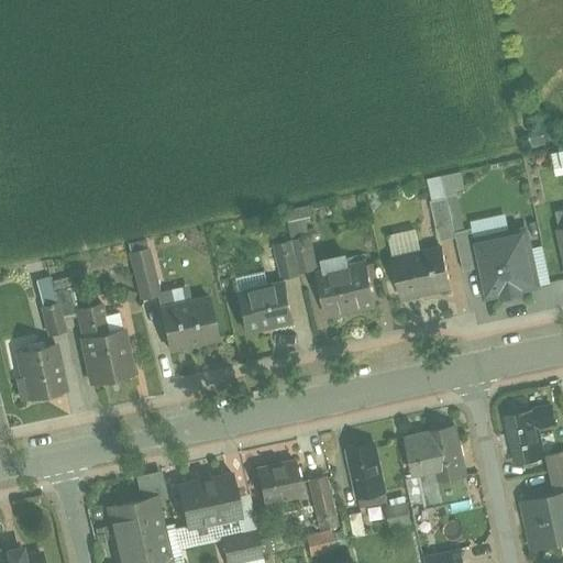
[(562,150),(552,153),(554,165),(562,163),(562,150)]
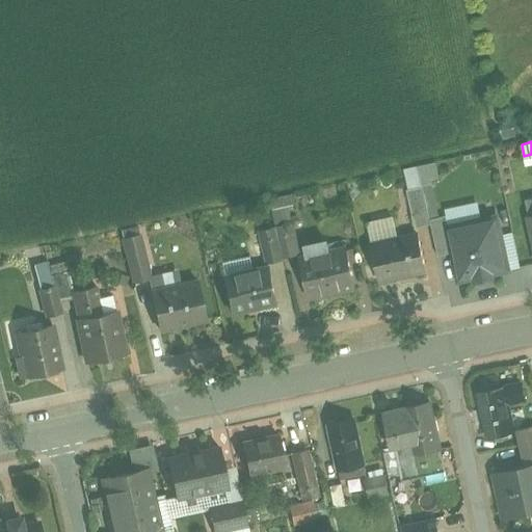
[(418,167),(405,170),(410,190),(423,187),(418,167)]
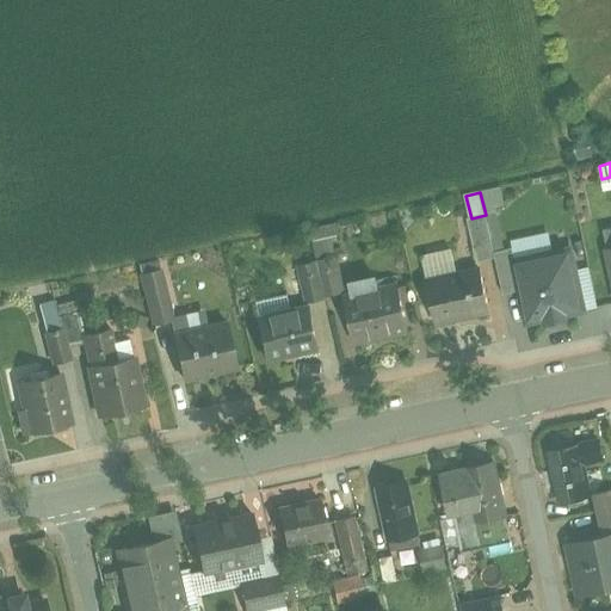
[(471,218),(468,220),(477,263),(497,258),(494,252),(486,215),(471,218)]
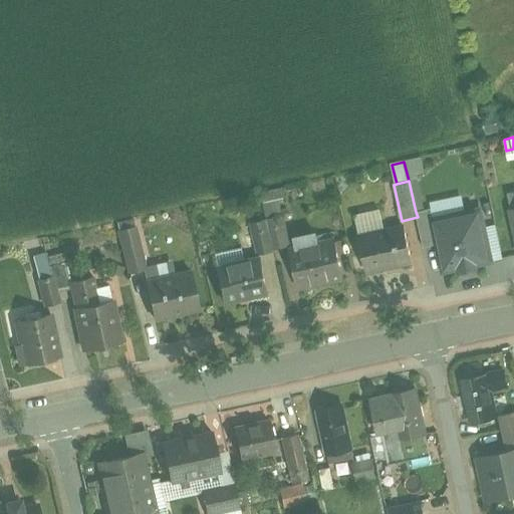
[(263,214),(279,211),(275,189),(259,192),(263,214)]
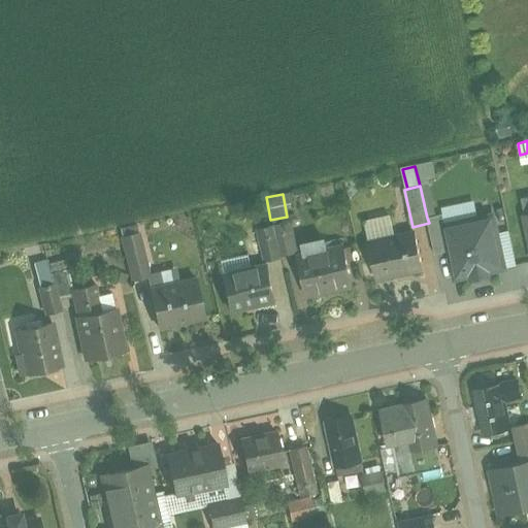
[(435,255),(450,252),(444,227),(447,227),(443,215),(427,218),(429,223),(435,255)]
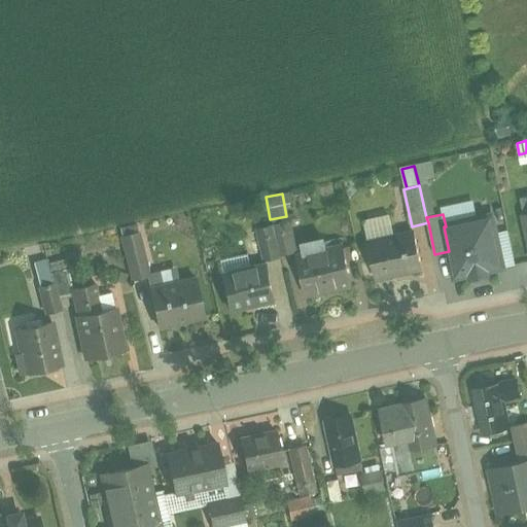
[(449,251),(455,279),(470,275),(471,279),(487,275),(487,272),(503,268),(492,216),(446,226),(444,226),(449,251)]
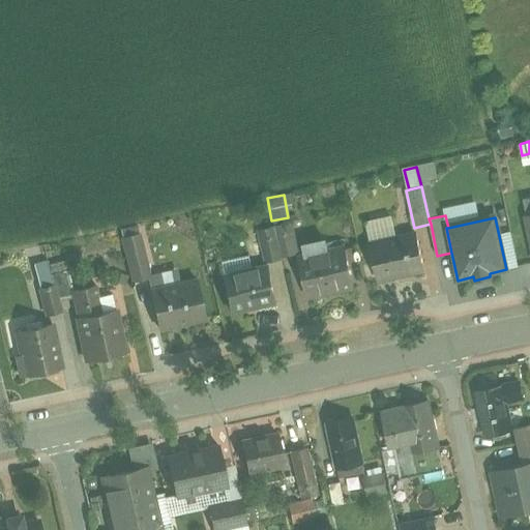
[(292,224),(276,228),(284,257),(299,254),(292,224)]
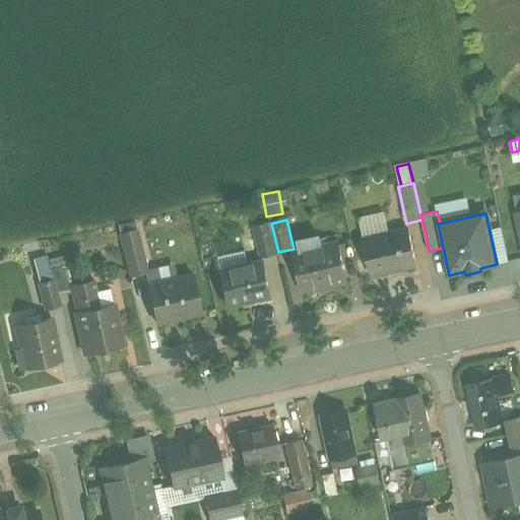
[(271,223),(256,226),(263,258),(278,255),(278,252),(271,223)]
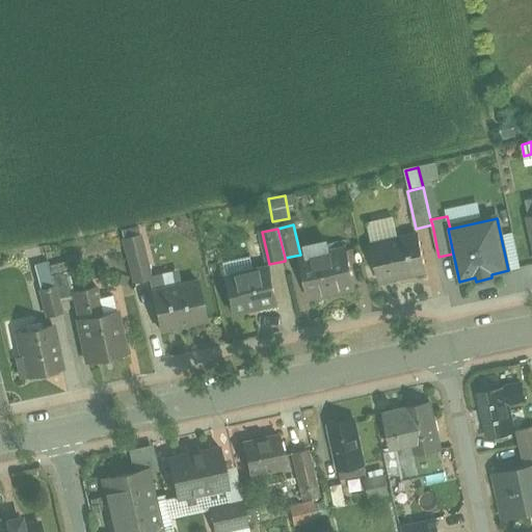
[(151,280),(139,235),(124,239),(135,284),(151,280)]
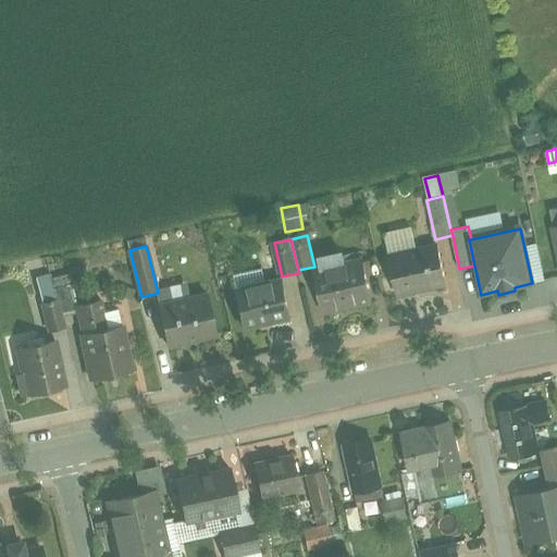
[(438,246),(391,257),(399,294),(446,283),(438,246)]
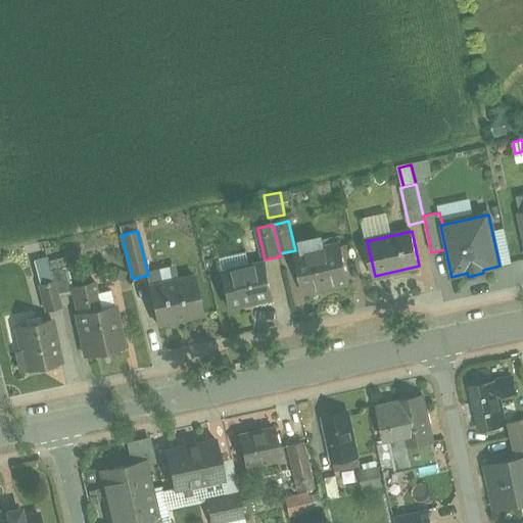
[(341,245),(323,249),(324,252),(297,258),(296,255),(295,256),(303,293),(350,282),(341,245)]
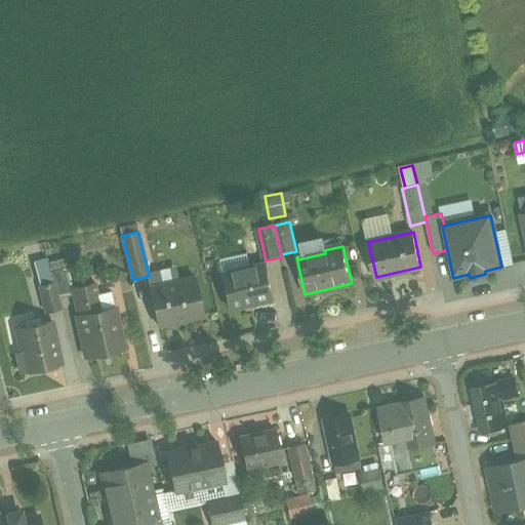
[(48,259),(34,264),(40,287),(54,283),(51,274),(48,259)]
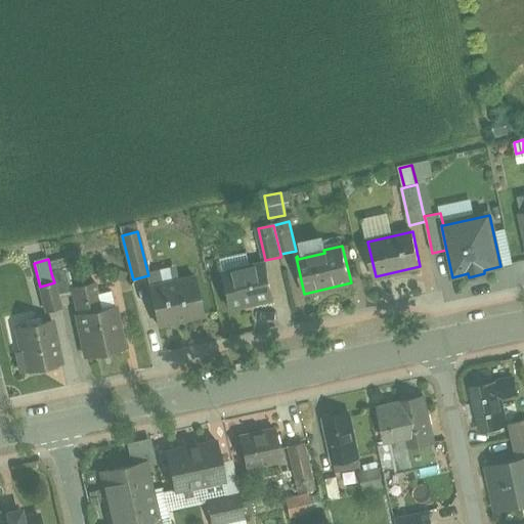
[(267,264),(222,274),(229,308),(254,302),(255,305),(275,300),(267,264)]
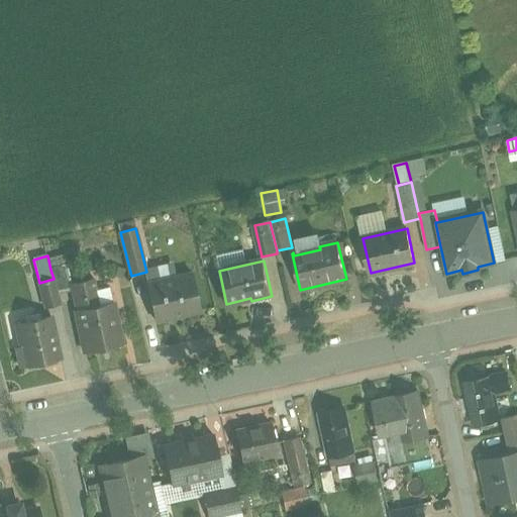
[(69,266),(50,270),(54,279),(58,295),(73,291),(71,285),(73,284),(69,266)]
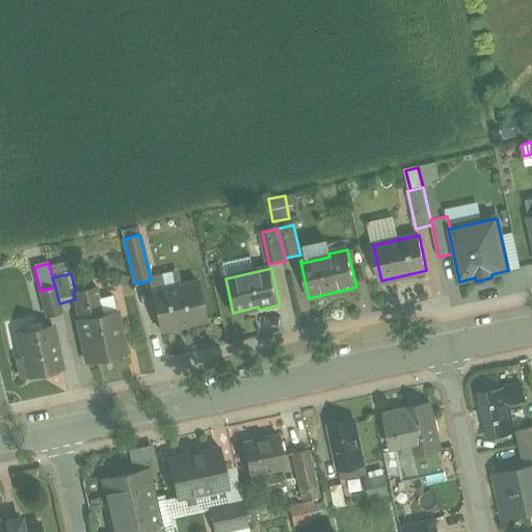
[(197,283),(152,293),(160,330),(206,320),(197,283)]
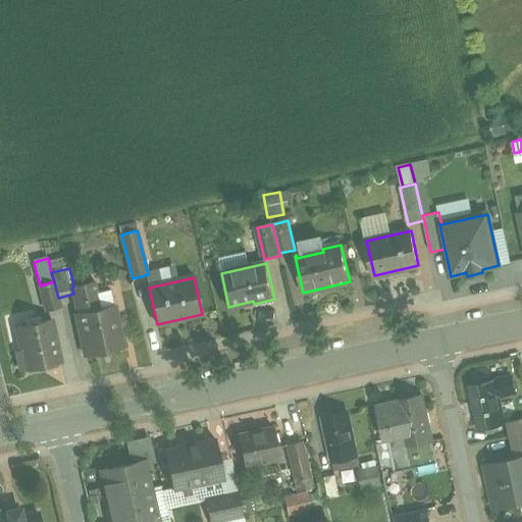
[(58,298),(54,281),(40,285),(47,311),(61,308),(58,298)]
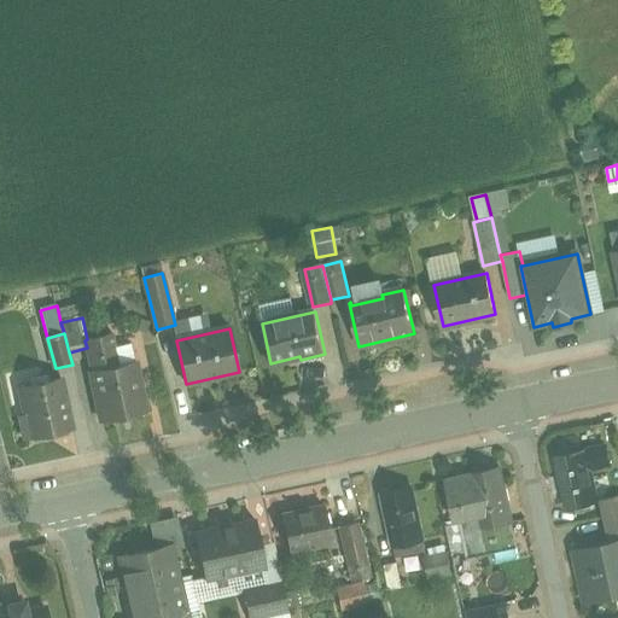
[(134,363),(114,367),(111,354),(116,353),(111,334),(87,339),(85,340),(87,348),(92,372),(91,372),(101,424),(145,414),(134,363)]
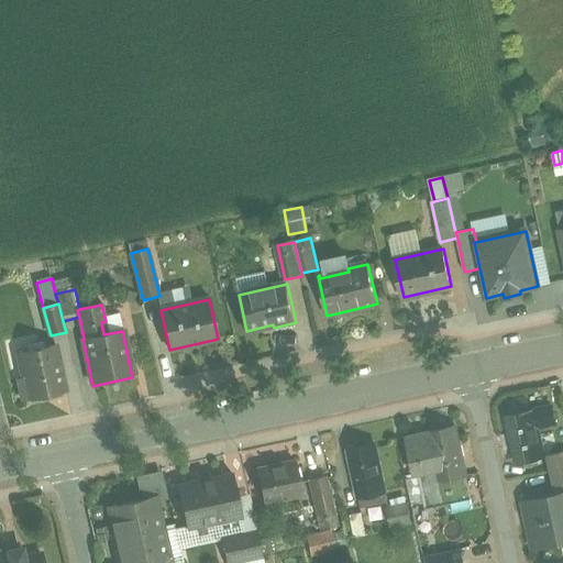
[(55,345),(18,353),(23,378),(18,379),(22,400),(65,392),(55,345)]
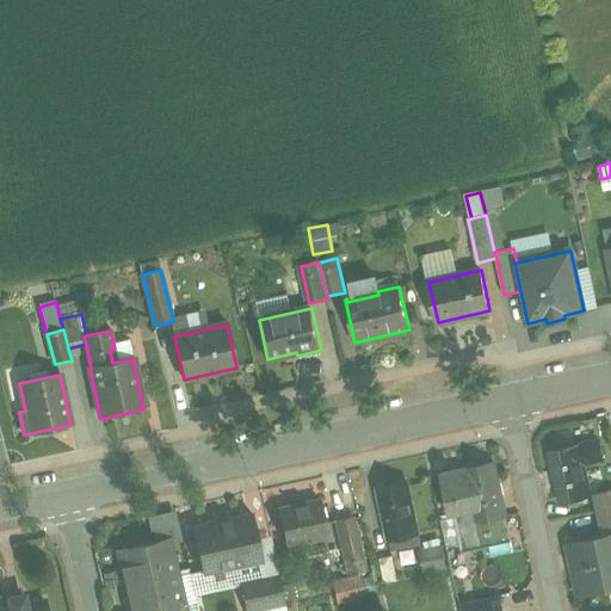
[(580,445),(551,451),(562,503),(591,495),(580,445)]
